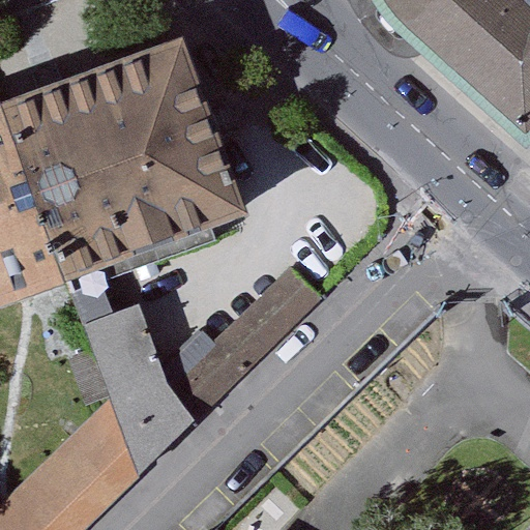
[(529,0),(400,0),(423,31),(529,128),(529,0)]
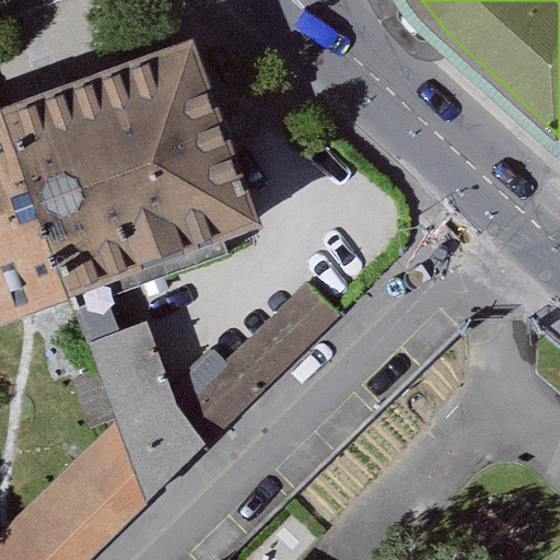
[(187,57),(4,124),(68,298),(252,232),(187,57)]
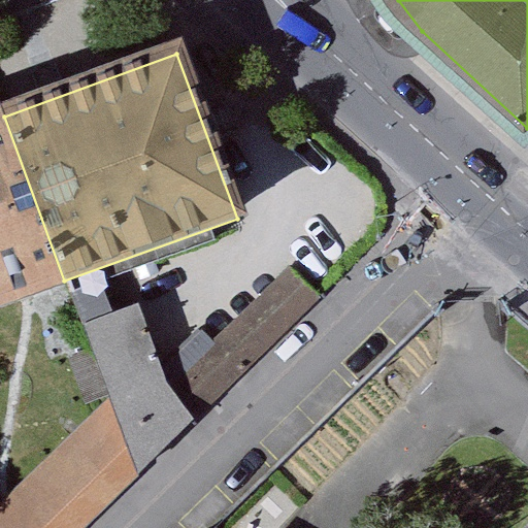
[(0,118),(0,304),(64,281),(4,117),(0,118)]
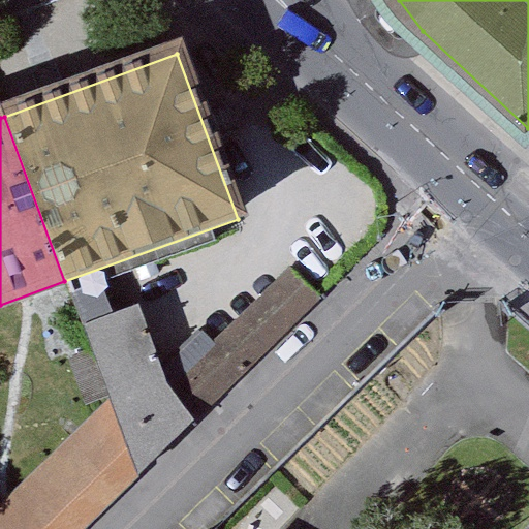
[(166,384),(193,424),(324,300),(288,268),(166,384)]
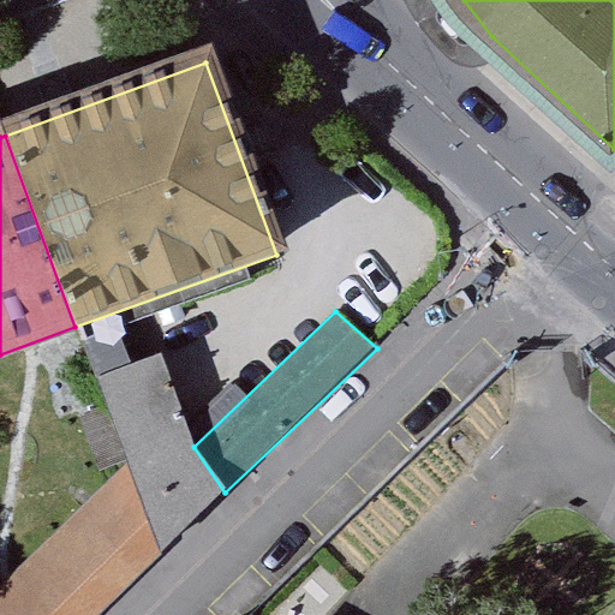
[(115,326),(84,339),(102,378),(133,365),(115,326)]
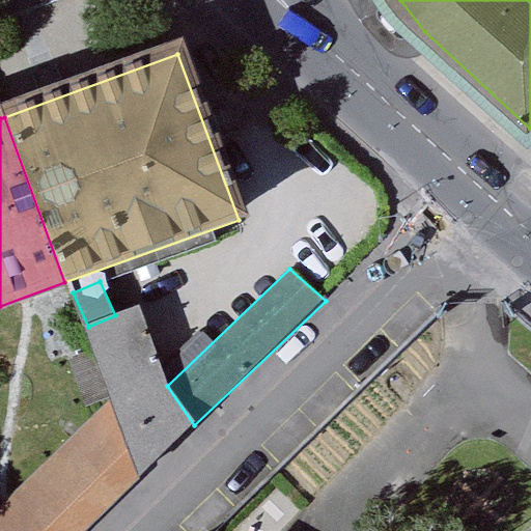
[(167,386),(139,305),(115,315),(88,327),(110,398),(140,479),(194,425),(167,386)]
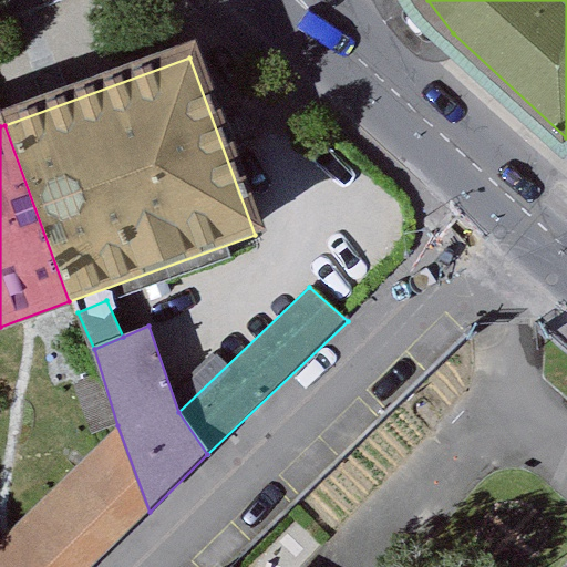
[(117,425),(0,537),(0,566),(94,566),(150,512),(117,425)]
